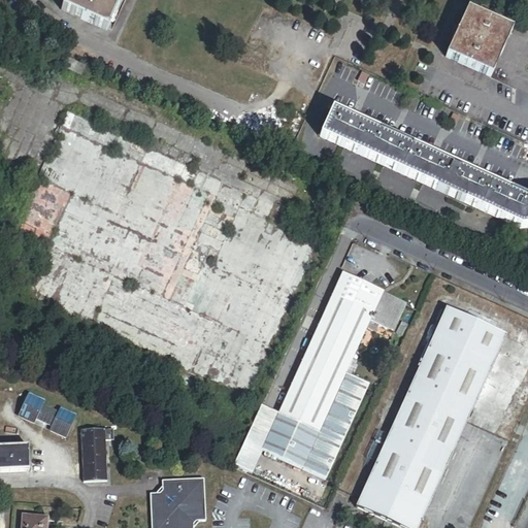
[(120,0),(65,0),(60,11),(106,33),(120,0)]
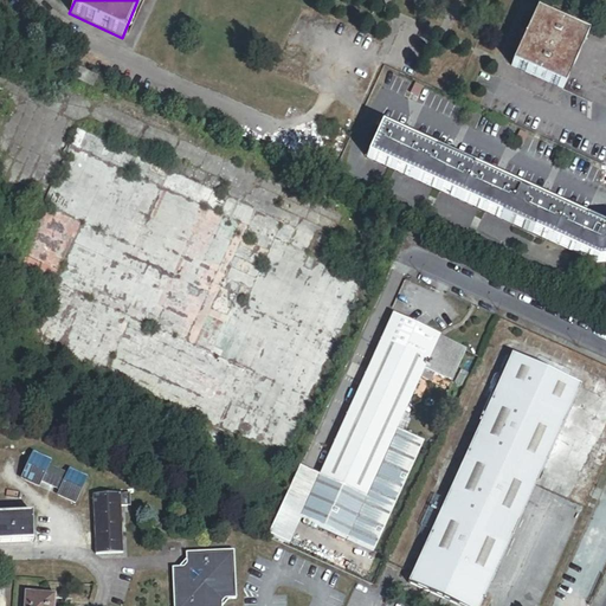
[(535,15),(513,68),(562,90),(586,38),(535,15)]
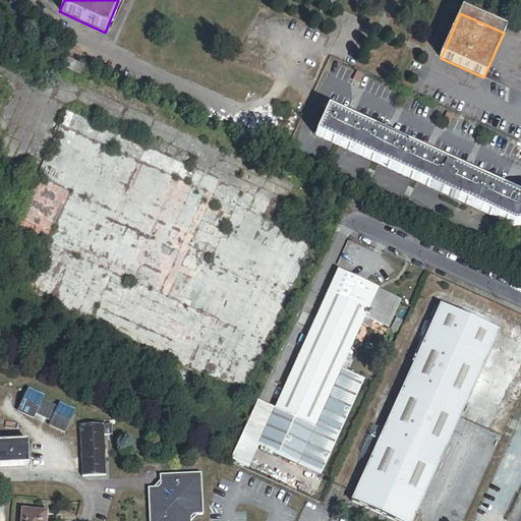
[(79,75),(82,67),(66,60),(62,68),(79,75)]
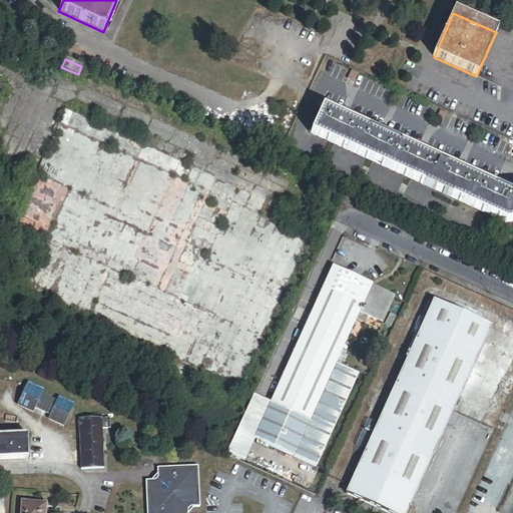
[(22,292),(247,383),(309,233),(260,214),(267,197),(189,166),(185,176),(152,162),(158,148),(61,108),(14,222),(45,235),(22,292)]
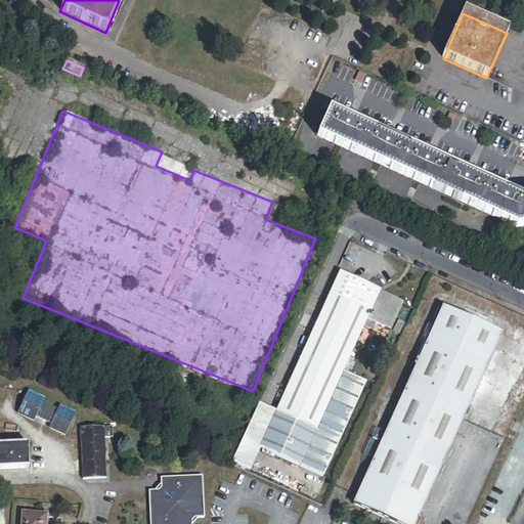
[(329,112),(317,137),(515,227),(523,226),(523,198),(519,199),(329,112)]
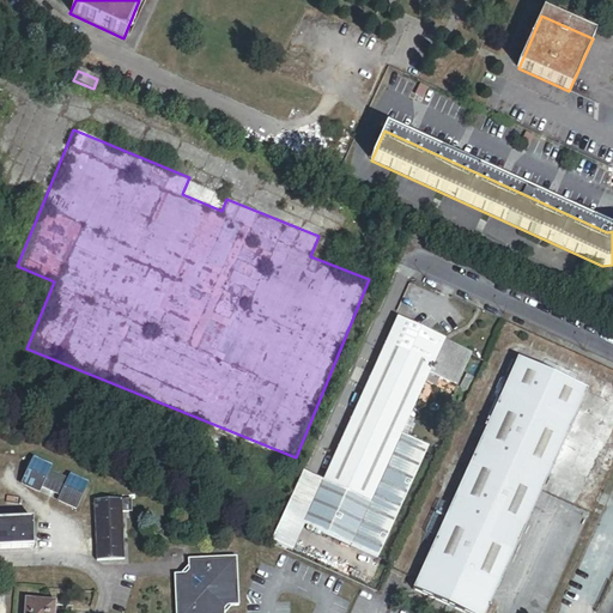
[(323,483),(323,484),(370,505),(401,436),(429,375),(456,388),(471,354),(444,343),(444,341),(398,320),(323,483)]
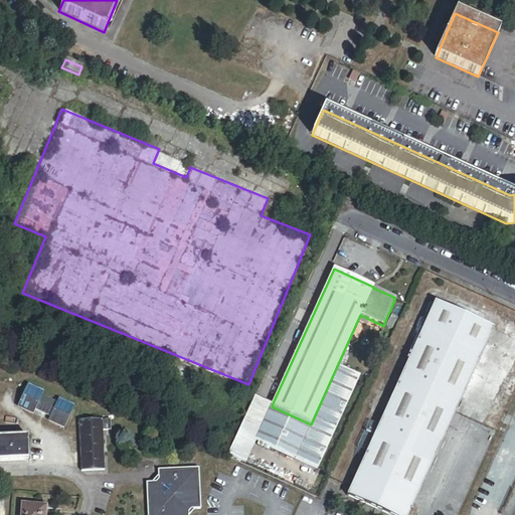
[(407,514),(492,330),(435,304),(347,497),(387,514),(407,514)]
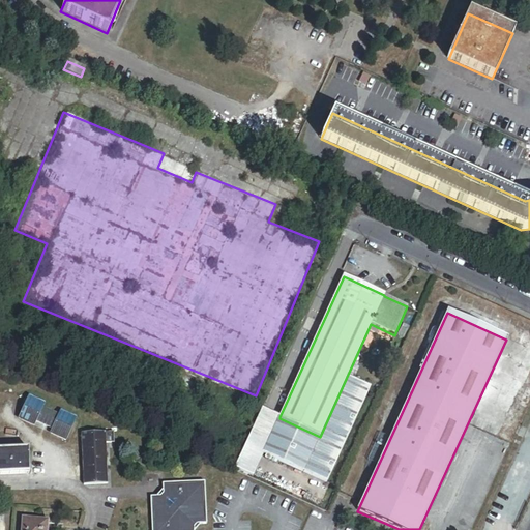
[(261,409),(234,469),(253,477),(263,453),(327,482),(370,387),(347,377),(320,437),(280,418),(280,417),(261,409)]
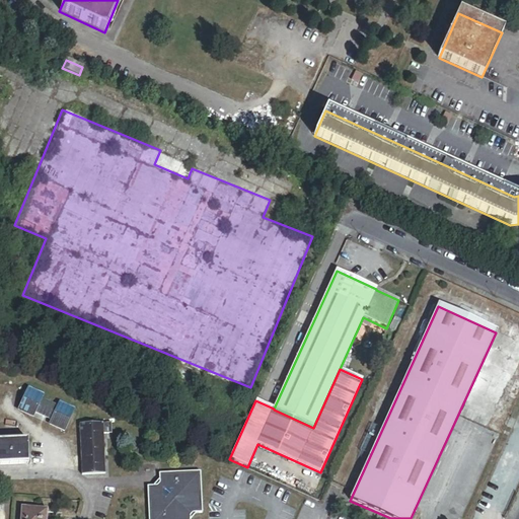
[(43,396),(28,389),(18,411),(32,417),(34,413),(52,420),(49,425),(64,432),(74,411),(59,403),(57,408),(41,400),(43,396)]
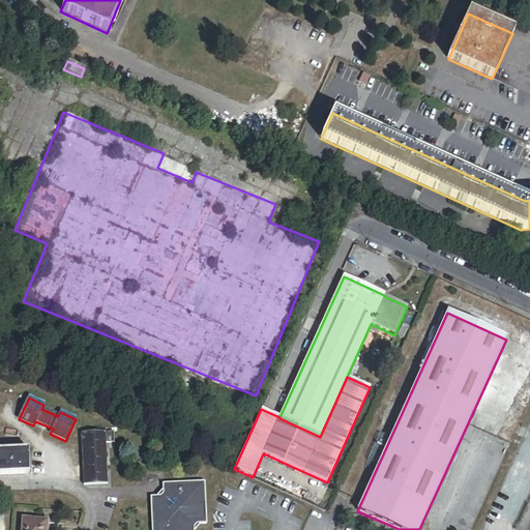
[(114,432),(105,433),(106,443),(115,443),(114,432)]
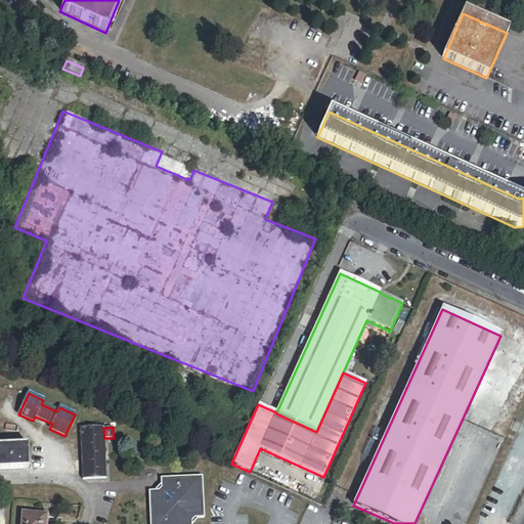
[(103,428),(80,429),(83,480),(105,479),(104,438),(103,428)]
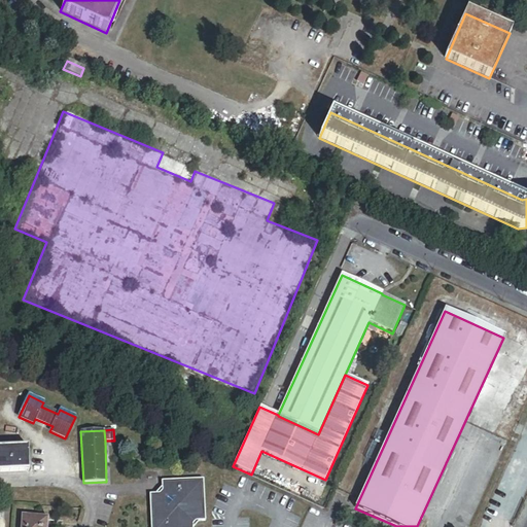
[(0,472),(29,471),(28,447),(0,448),(0,472)]
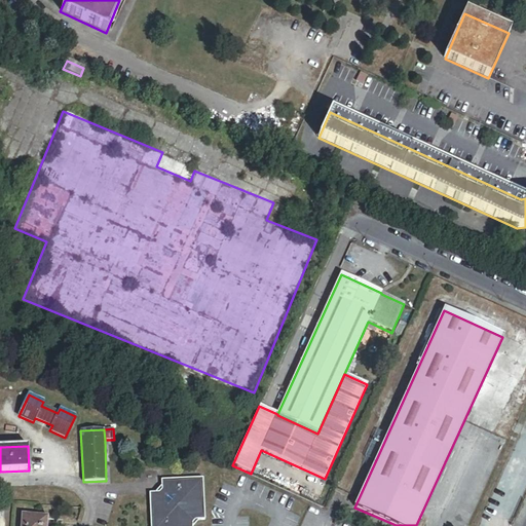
[(155,493),(149,493),(150,525),(193,525),(198,521),(205,520),(202,479),(160,481),(161,487),(155,493)]
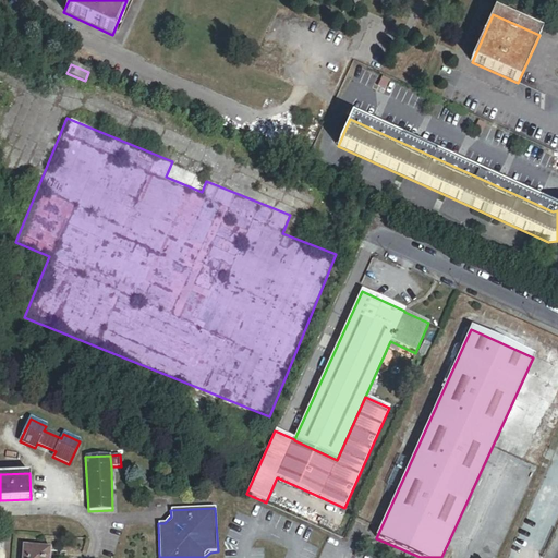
[(23,546),(21,557),(49,557),(50,548),(23,546)]
